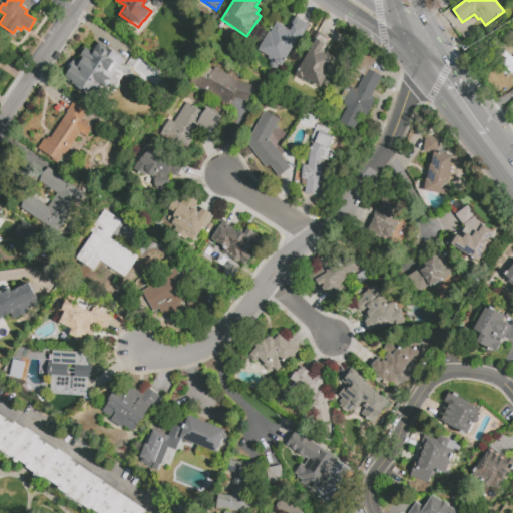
[(309,25),(300,39),(299,38),(280,66),(274,61),(260,52),(258,50),(270,31),(272,32),(278,22),(285,27),(284,28),(287,31),(296,17),(309,25)]
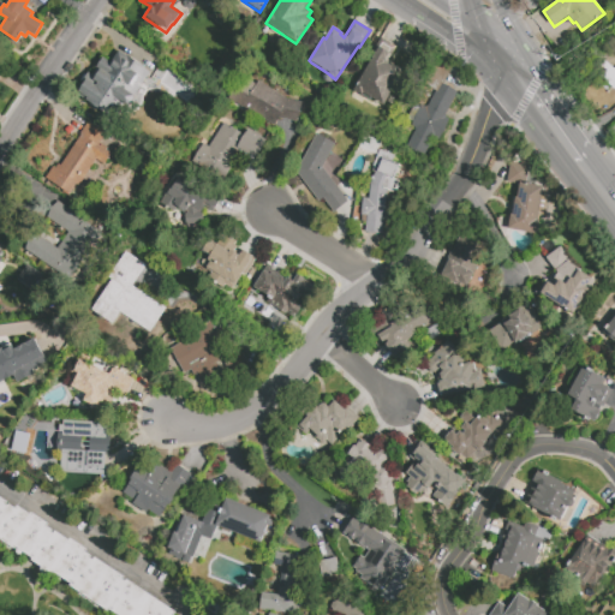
[(380,48),(390,54),(387,60),(404,72),(399,79),(404,83),(396,93),(393,91),(383,106),(363,93),(360,95),(352,89),(380,48)]
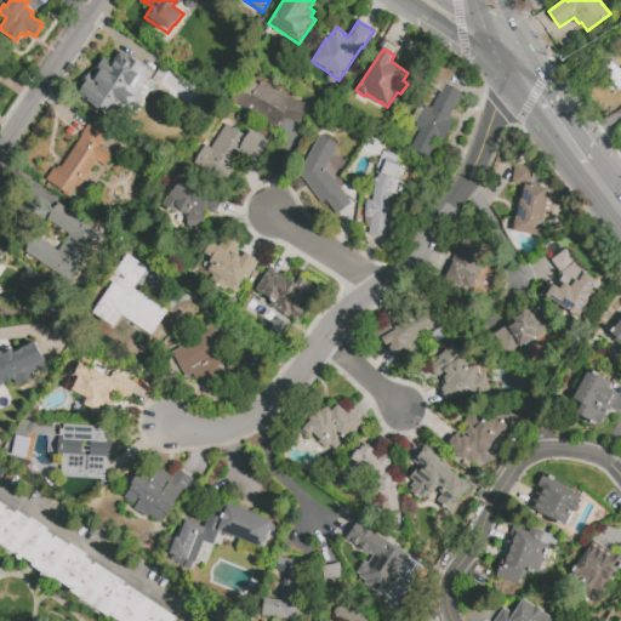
[(152,73),(136,98),(129,109),(120,103),(114,113),(109,109),(107,113),(78,96),(87,80),(90,81),(91,80),(86,78),(89,73),(93,75),(100,67),(98,66),(103,58),(112,63),(119,52),(152,73)]
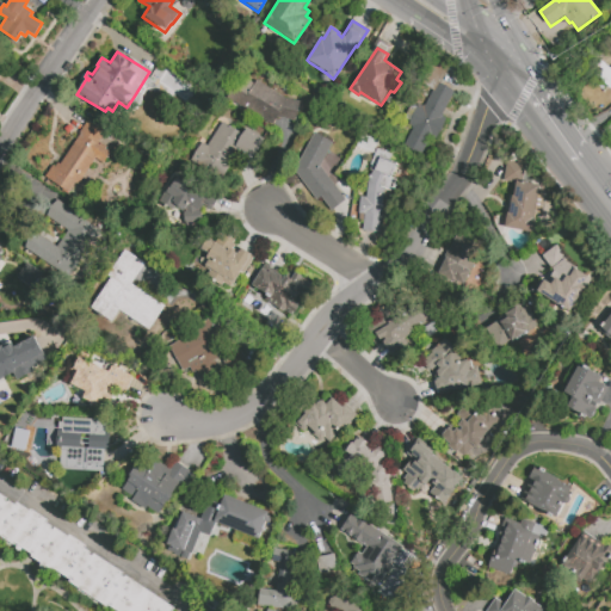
[(610,68),(610,90),(590,71),(600,60),(610,69),(610,68)]
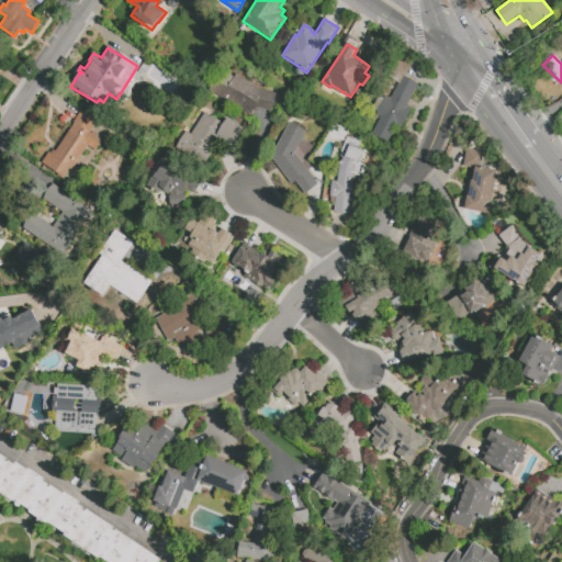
[(236,74),(262,90),(274,92),(271,111),(254,108),(249,114),(220,96),(220,97),(209,89),(222,69),(234,77),(236,74)]
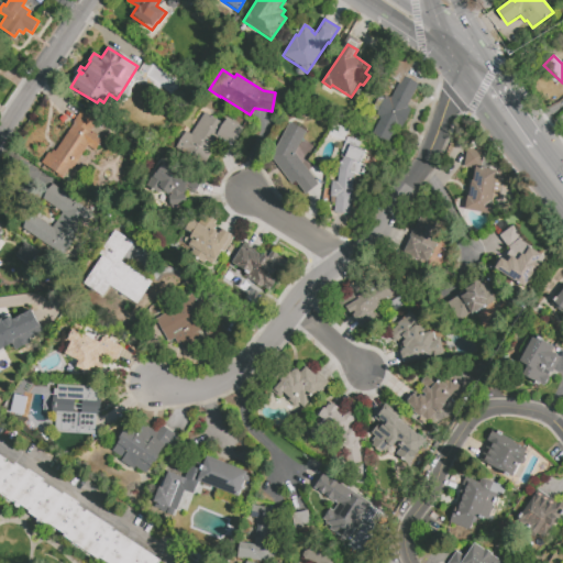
[(396,127),(387,142),(371,133),(379,118),(378,117),(378,110),(381,105),(384,100),(389,98),(393,98),(404,76),(411,79),(418,85),(407,106),(408,108),(408,114),(407,120),(403,124),(397,127),(396,127)]
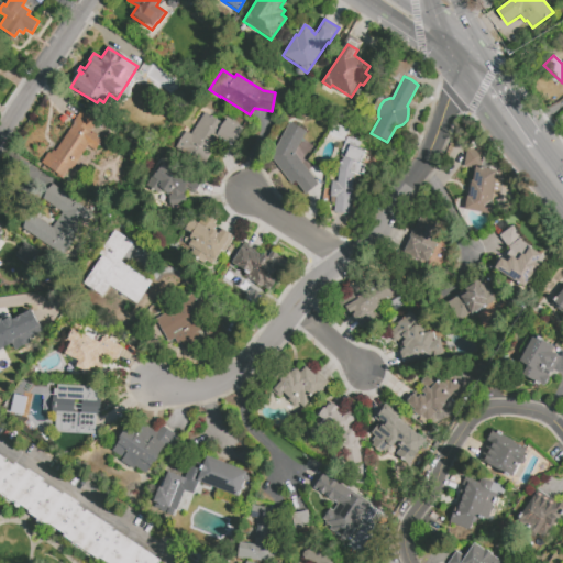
[(83,109),(103,123),(96,134),(103,139),(95,151),(88,146),(72,169),(66,179),(42,163),(48,153),(51,154),(53,151),(55,152),(74,124),(73,124),(83,109)]
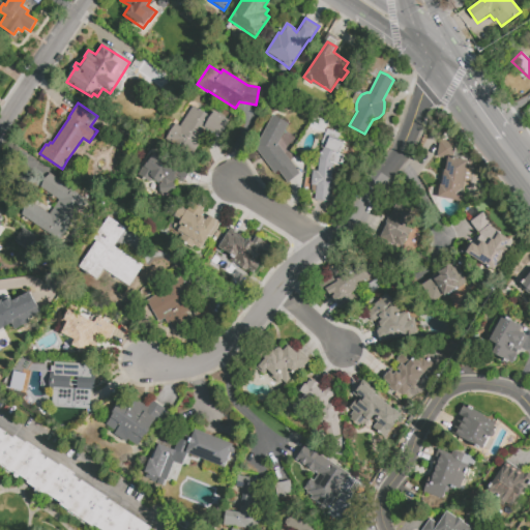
[(231,121),(221,139),(204,128),(198,139),(201,141),(195,151),(174,139),(172,142),(166,139),(175,123),(180,126),(193,106),(210,116),(213,111),(231,121)]
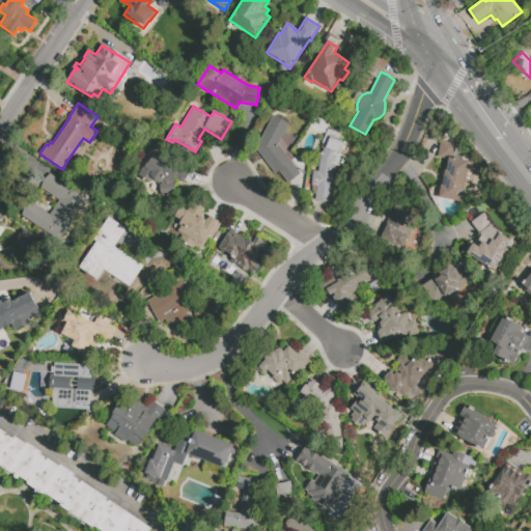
[(300,174),(282,187),(255,147),(273,115),(289,123),(278,143),(300,174)]
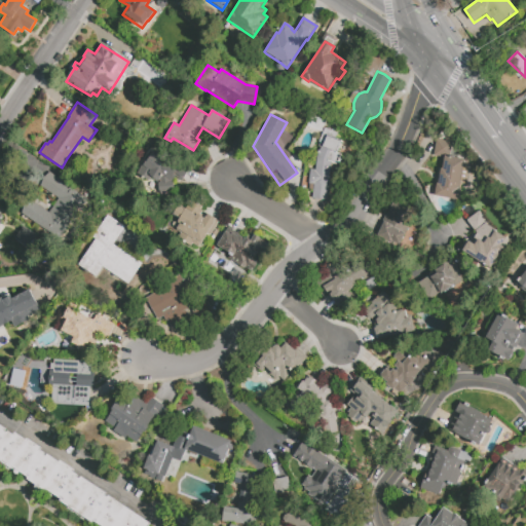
[(327,135),(341,140),(336,152),(342,154),(337,165),(331,163),(330,170),(328,200),(313,199),(314,184),(309,184),(310,170),(315,170),(315,168),(317,156),(322,146),(323,146),(327,135)]
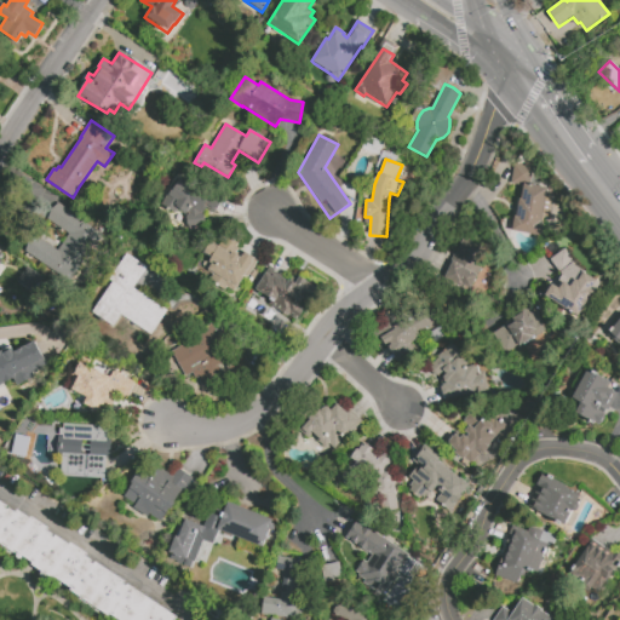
[(530,184),(550,188),(547,199),(543,225),(540,236),(512,230),(515,216),(516,216),(520,199),(521,200),(523,187),(511,184),(515,164),(533,167),(530,184)]
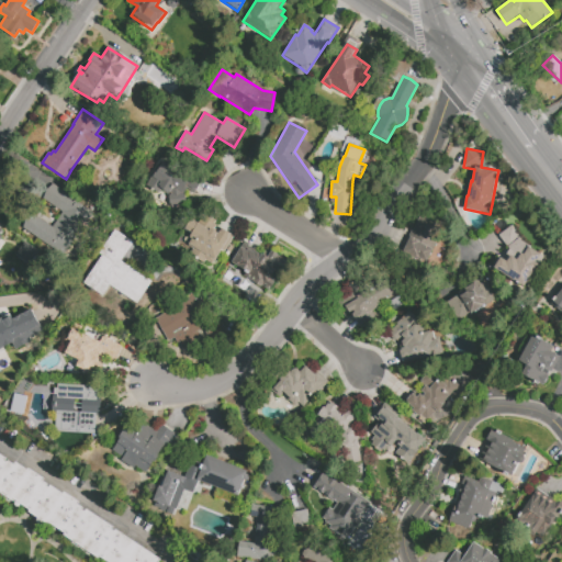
[(179,209),(189,191),(193,193),(199,182),(160,160),(147,184),(168,197),(166,201),(179,209)]
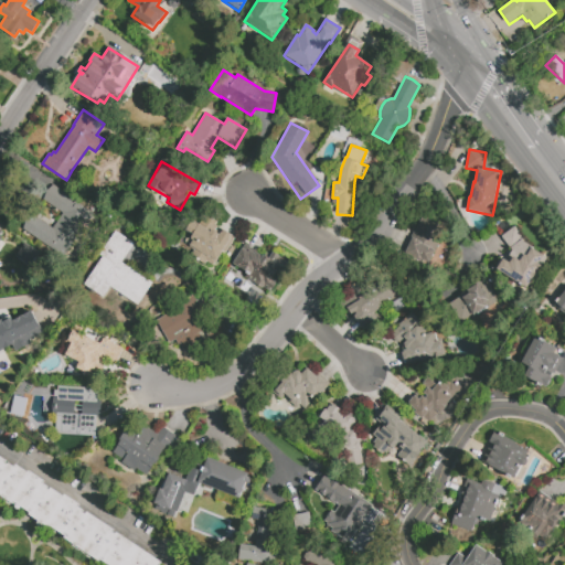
[(68,252),(65,253),(62,253),(59,251),(56,248),(54,251),(22,228),(32,214),(53,228),(63,214),(43,199),(45,191),(53,185),(93,214),(72,242),(72,246),(71,249),(68,252)]
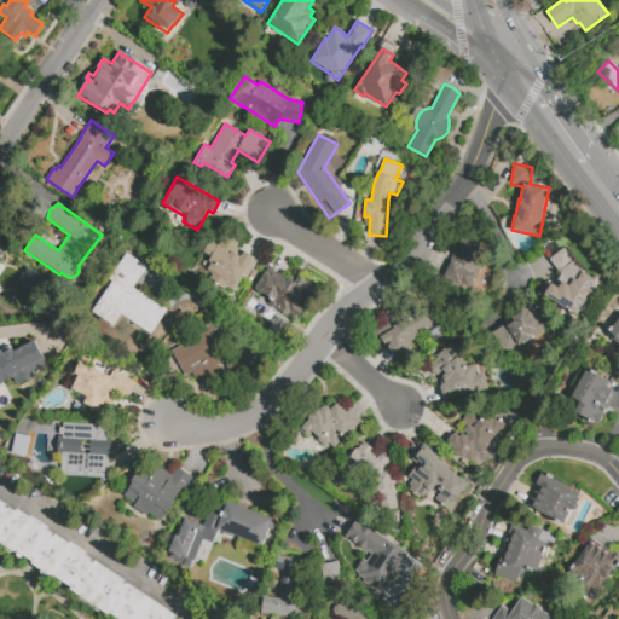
[(464,232),(484,242),(475,260),(481,262),(469,288),(461,284),(460,288),(443,279),(449,267),(446,266),(453,253),(455,253),(464,232)]
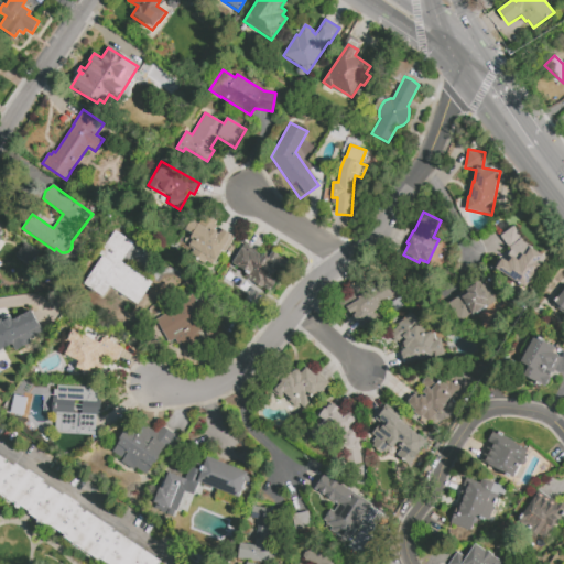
[(236,238),(227,252),(223,250),(214,266),(207,261),(205,264),(196,260),(197,257),(192,253),(194,250),(188,247),(192,241),(190,239),(192,236),(184,231),(191,221),(198,226),(205,214),(218,223),(213,230),(219,235),(220,231),(223,232),(224,230),(236,238)]
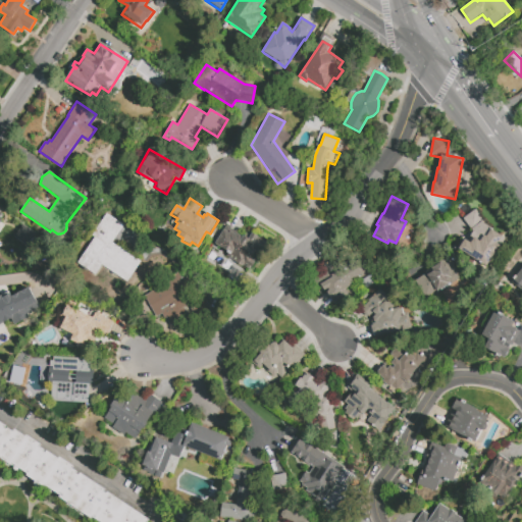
[(476,209),(485,221),(473,230),(463,218),(476,209)]
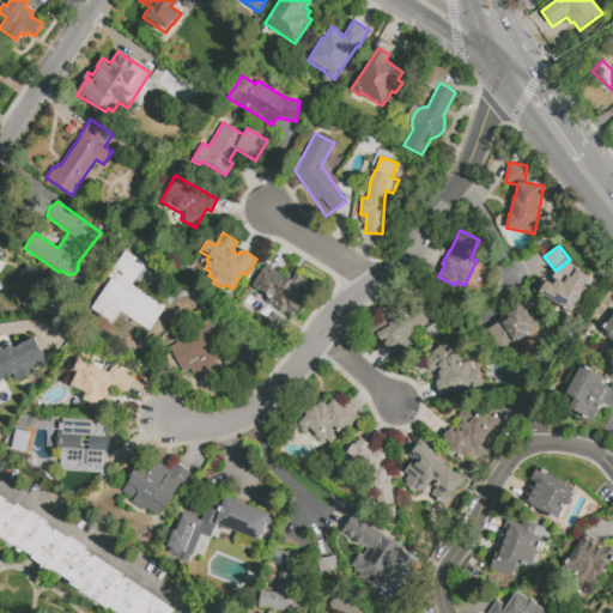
[(125,252),(145,265),(132,285),(167,308),(150,332),(120,311),(113,322),(104,317),(103,319),(97,315),(98,314),(91,309),(111,278),(108,275),(125,252)]
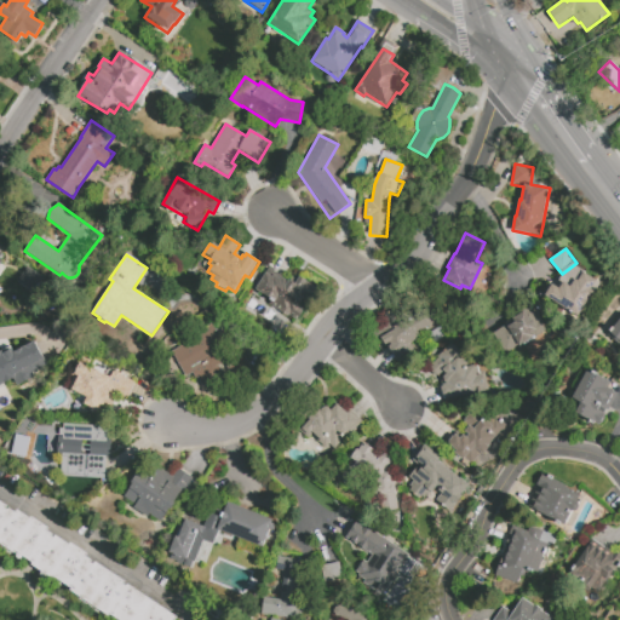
[(17,283),(35,291),(42,276),(24,268),(17,283)]
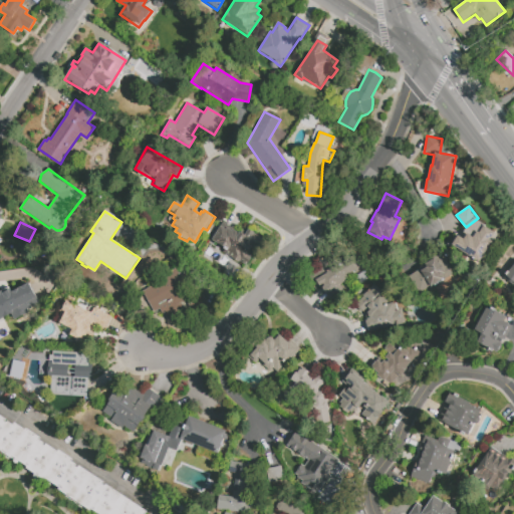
[(212,240),(223,222),(234,229),(234,230),(254,243),(248,253),(252,256),(248,263),(241,259),(239,262),(232,257),(230,261),(223,257),(227,250),(212,240)]
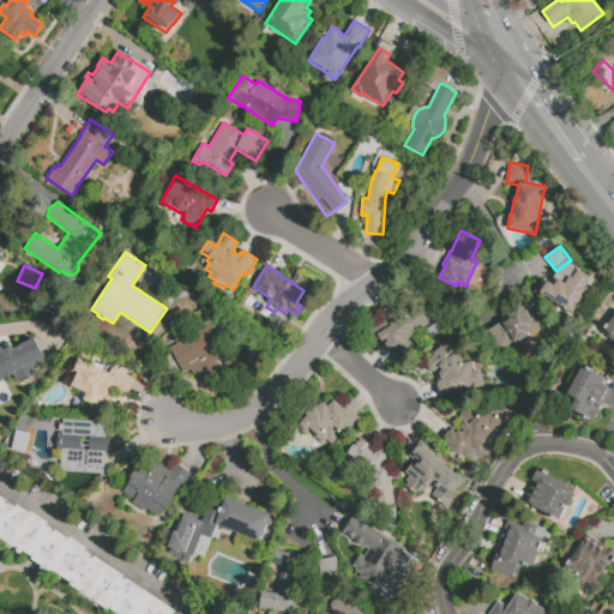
[(595,280),(584,295),(587,296),(581,305),(579,304),(573,314),(540,293),(547,281),(555,286),(559,280),(566,284),(571,277),(573,278),(579,270),(595,280)]
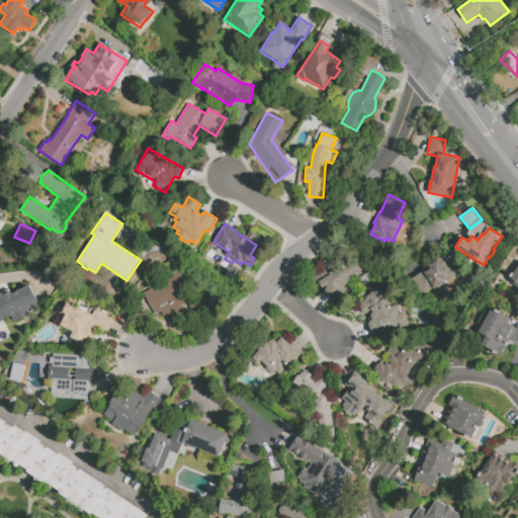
[(327,274),(358,257),(364,268),(356,273),(356,274),(350,278),(351,281),(340,288),(342,292),(330,298),(325,290),(327,289),(326,287),(324,288),(323,287),(322,288),(318,281),(329,276),(327,274)]
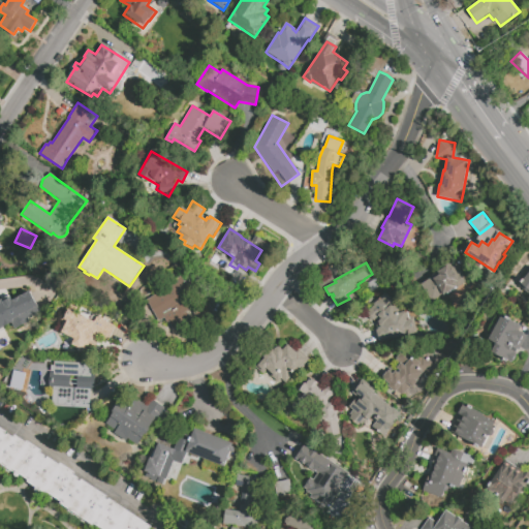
[(459,286),(445,294),(444,293),(433,301),(422,283),(431,278),(432,279),(438,275),(437,272),(447,266),(459,286)]
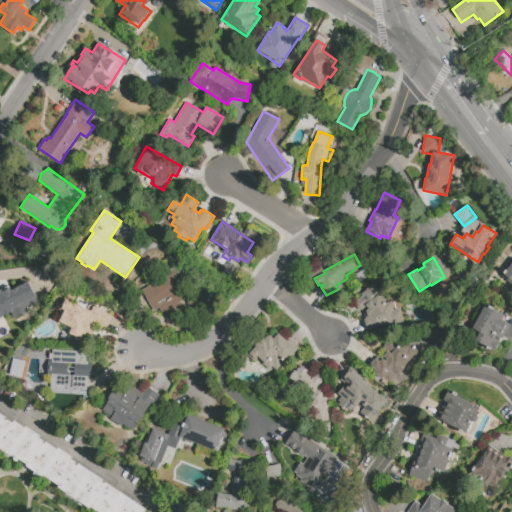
[(511,262),(501,276),(511,285),(511,262)]
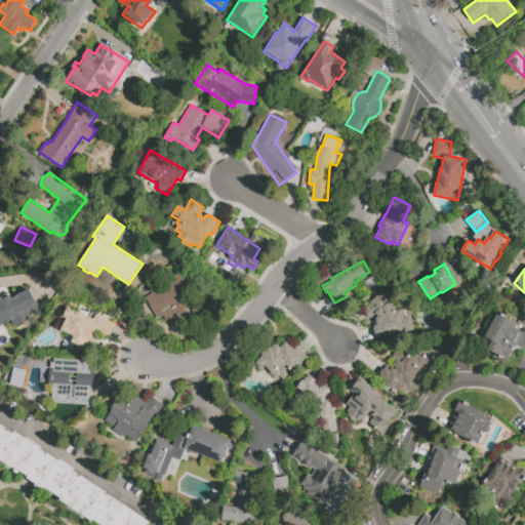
[(179,275),(197,303),(185,310),(190,318),(171,329),(162,315),(157,318),(144,296),(179,275)]
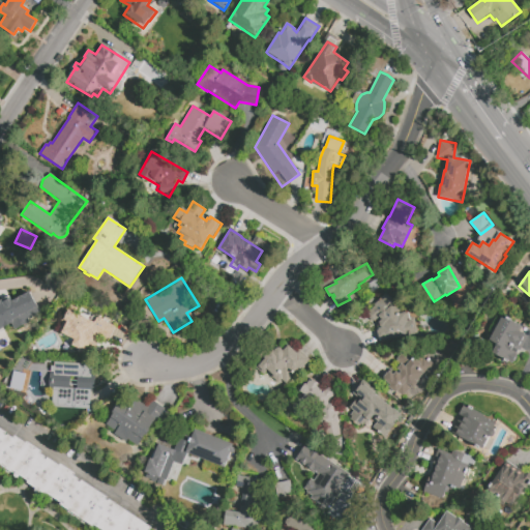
[(29,291),(40,312),(28,319),(29,322),(16,330),(11,324),(0,329),(0,290),(5,288),(9,295),(12,300),(29,291)]
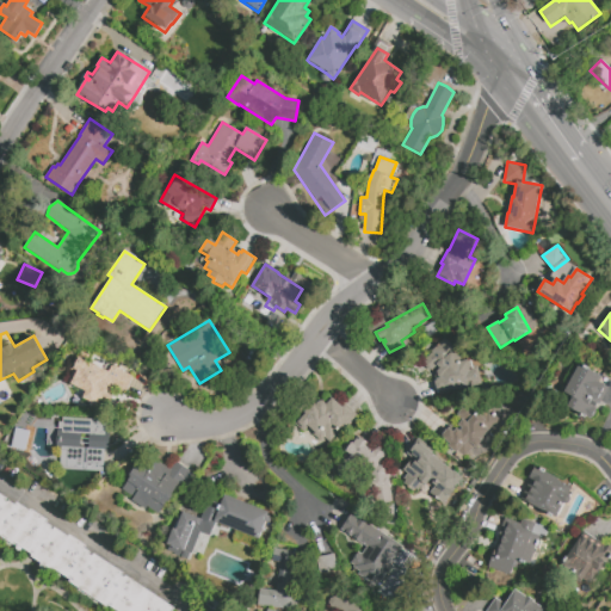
[(438,377),(437,370),(440,369),(437,365),(430,371),(421,363),(432,353),(431,351),(445,338),(455,349),(451,352),(460,362),(469,360),(470,370),(476,369),(477,376),(479,376),(480,384),(473,386),(438,395),(434,380),(440,378),(438,377)]
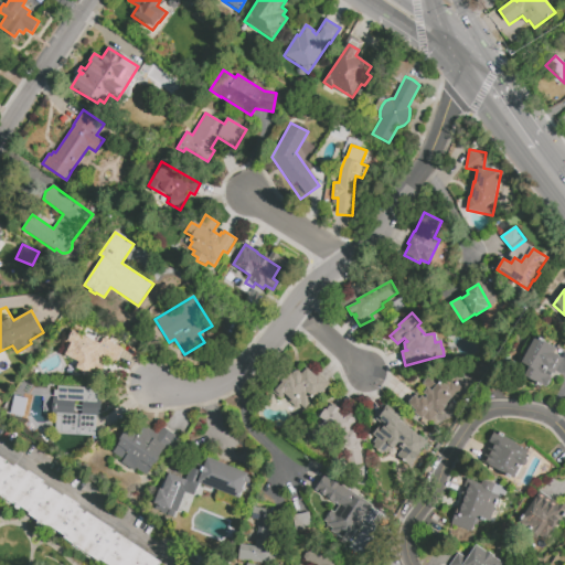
[(123,349),(116,363),(107,359),(102,371),(95,368),(89,377),(80,373),(84,363),(62,353),(66,344),(64,343),(71,330),(72,330),(74,326),(82,329),(80,333),(100,344),(104,337),(112,341),(110,342),(123,349)]
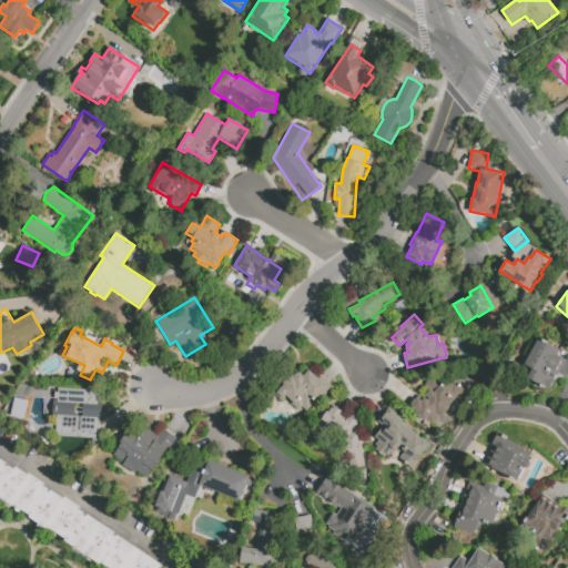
[(538,338),(559,350),(556,355),(564,359),(553,379),(555,383),(551,388),(547,389),(528,378),(533,369),(524,365),(538,338)]
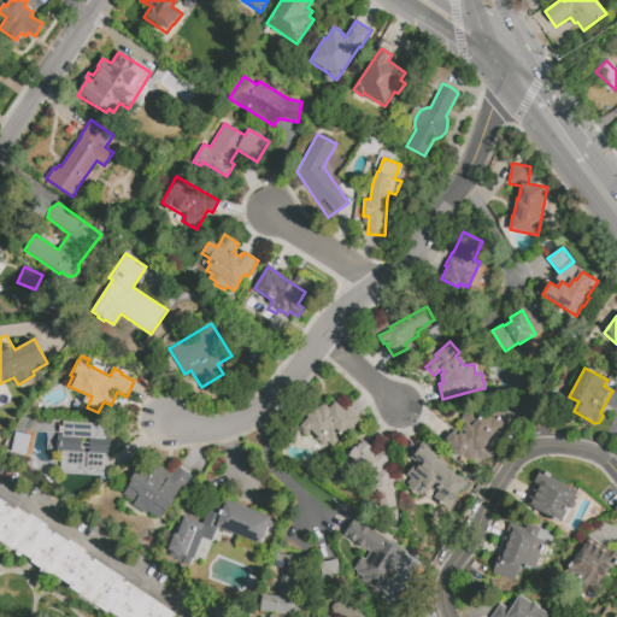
[(330,409),(336,401),(346,411),(350,407),(362,419),(351,430),(334,447),(328,442),(324,446),(317,438),(318,436),(312,430),(306,436),(299,428),(309,417),(307,416),(317,406),(319,409),(321,406),(322,405),(324,405),(327,405),(329,406),(330,409)]
